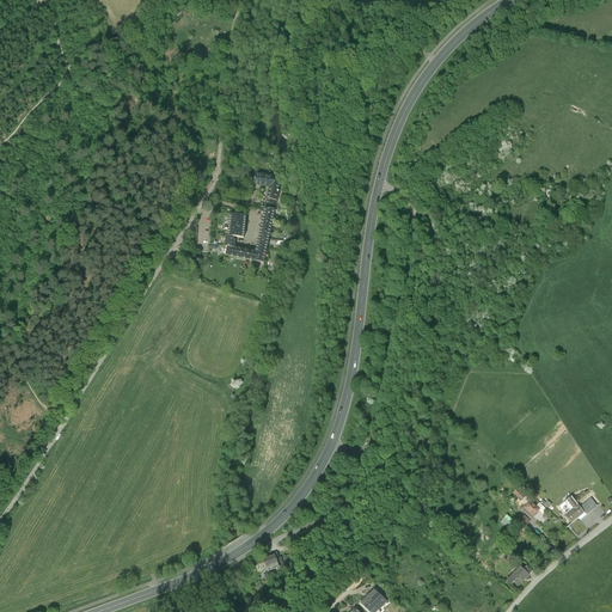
[(281,178),(256,173),(254,184),(269,188),(256,251),(234,248),(236,240),(233,239),(233,237),(228,237),(228,236),(226,236),(225,246),(227,246),(226,255),(264,263),(281,178)]
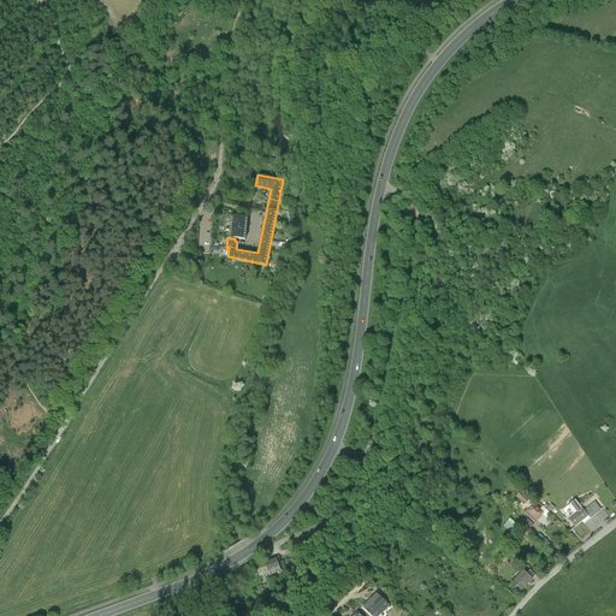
[(248,218),(232,217),(230,237),(230,238),(235,238),(246,240),(248,218)]
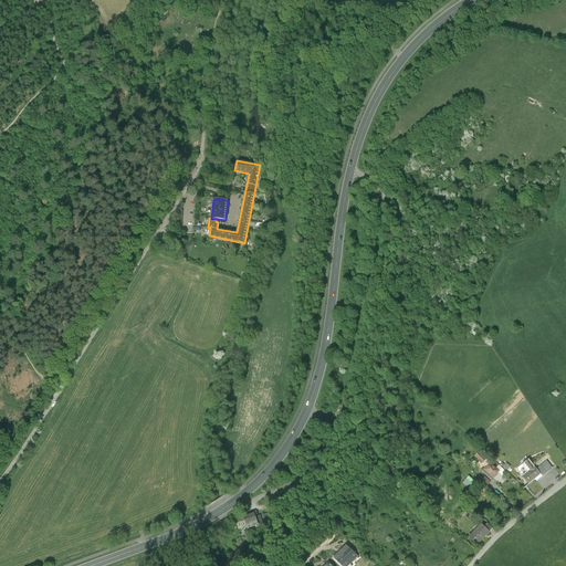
[(181,207),(178,207),(178,210),(174,231),(180,231),(184,210),(181,210),(181,207)]
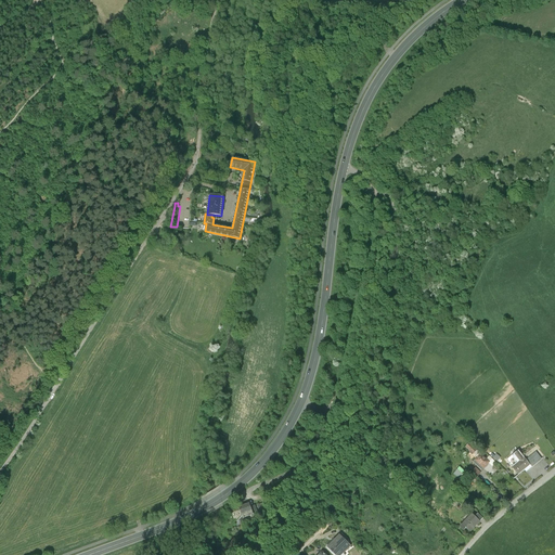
[(477,451),(469,443),(465,447),(474,454),(477,451)]
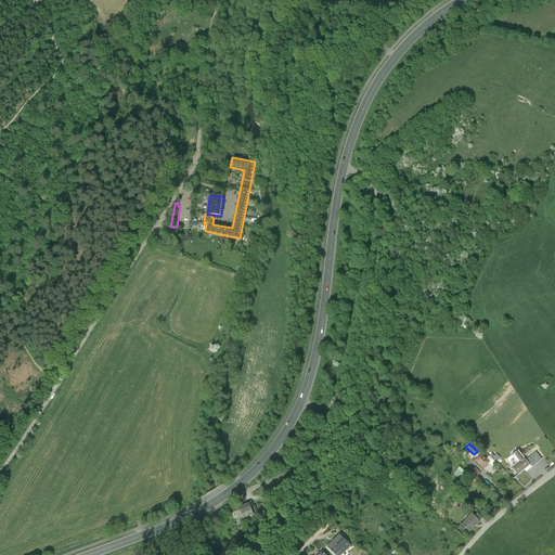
[(518,476),(531,465),(518,451),(514,454),(520,462),(512,468),(518,476)]
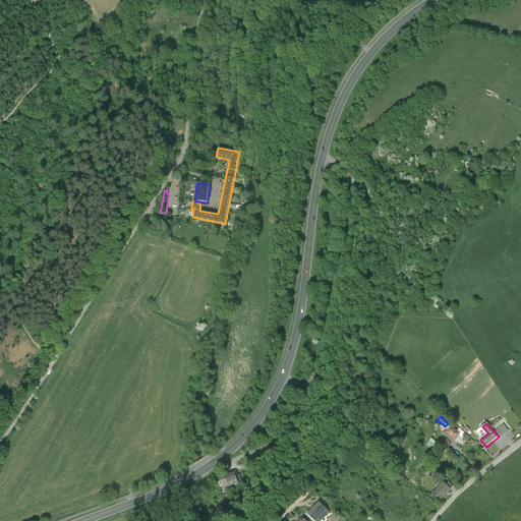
[(463,424),(460,427),(467,432),(469,429),(463,424)]
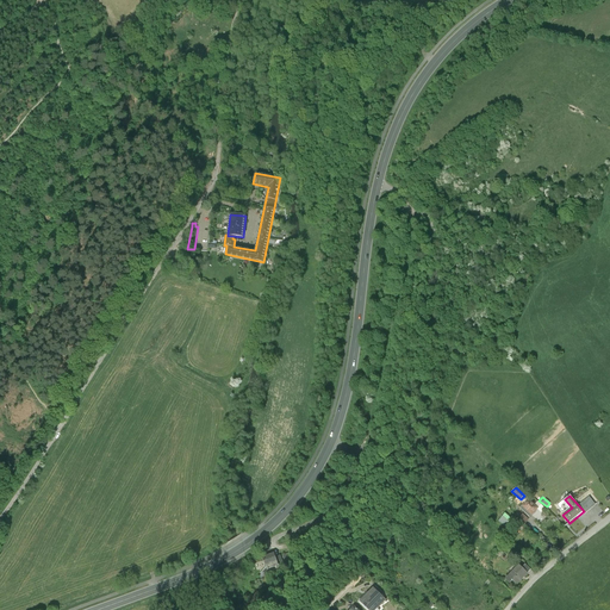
[(591,498),(580,508),(585,514),(596,505),(591,498)]
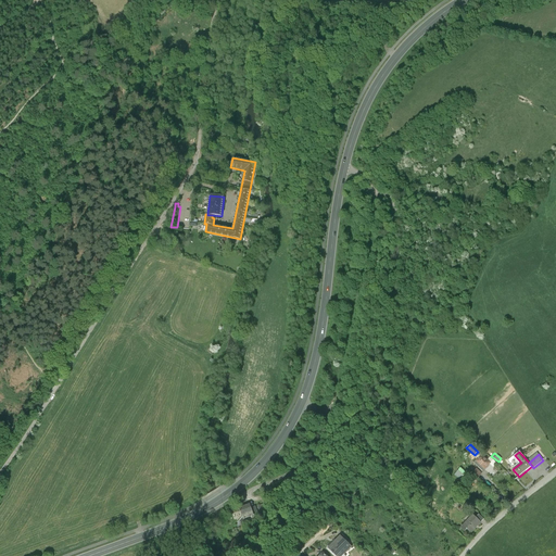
[(474,464),(482,471),(491,463),(481,455),(474,464)]
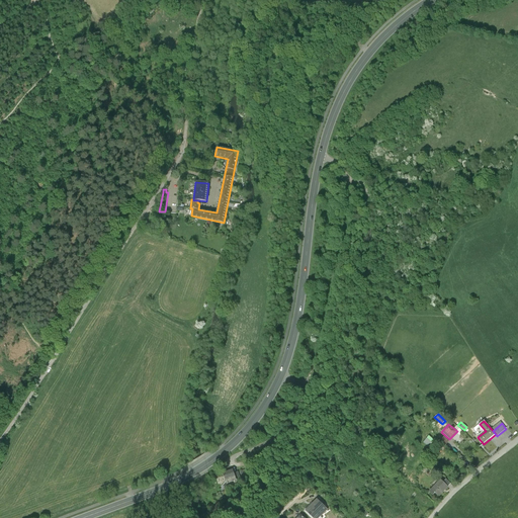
[(459,465),(453,471),(456,475),(458,471),(459,473),(461,471),(460,470),(462,468),(459,465)]
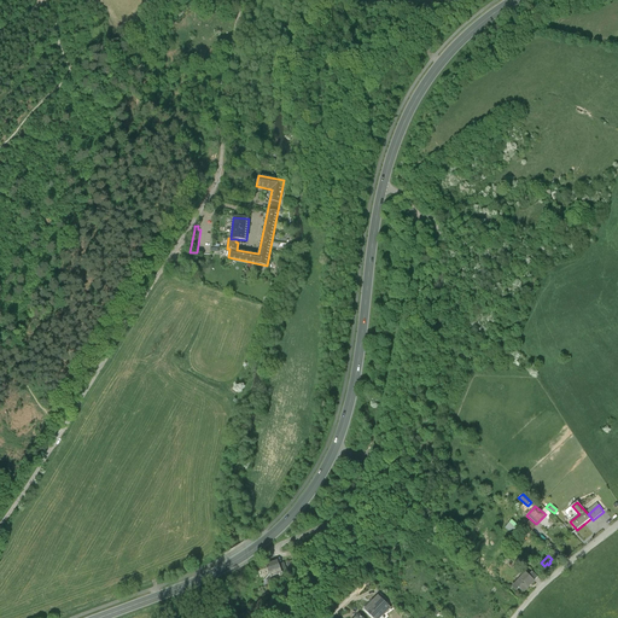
[(283,571),(279,560),(260,565),(263,576),(283,571)]
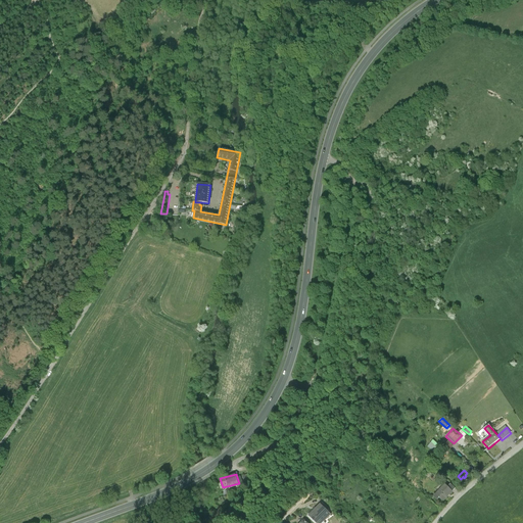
[(447,487),(445,485),(437,493),(440,496),(439,497),(443,501),(453,491),(447,487)]
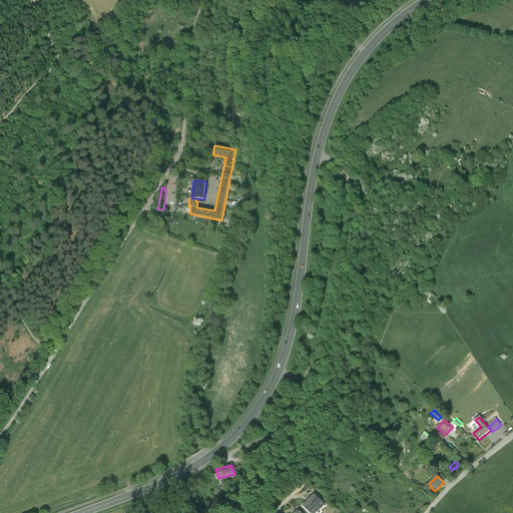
[(314,494),(302,506),(309,512),(319,512),(326,506),(314,494)]
